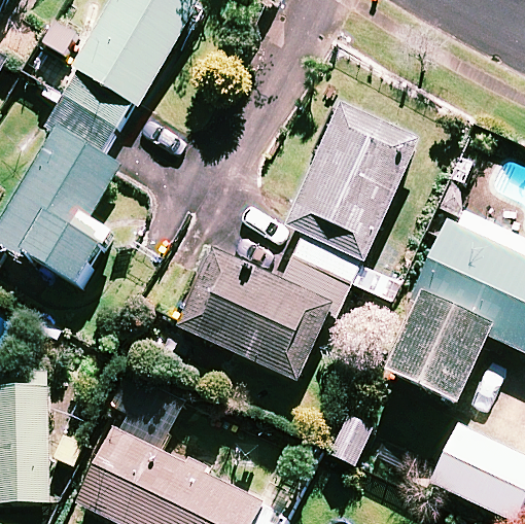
[(111,0),(76,64),(83,68),(0,217),(0,240),(83,286),(113,232),(90,219),(120,164),(105,155),(136,101),(142,104),(198,0),(111,0)]
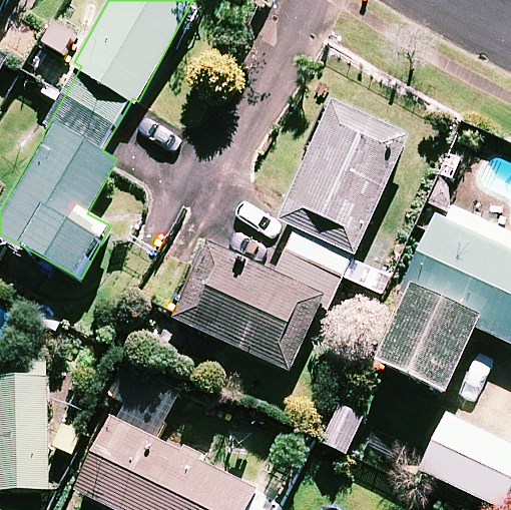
[(407,136),(332,102),(282,211),(302,221),(278,273),(208,240),(174,315),(290,369),(323,297),(332,301),(407,136)]
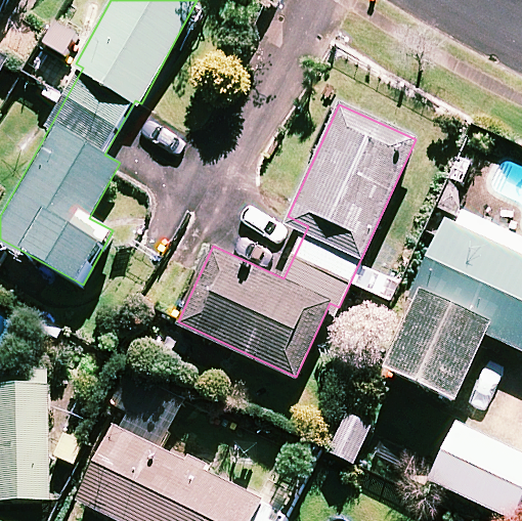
[(521,237),(477,219),(474,227),(447,216),(383,367),(455,398),(483,333),(521,349),(521,237)]
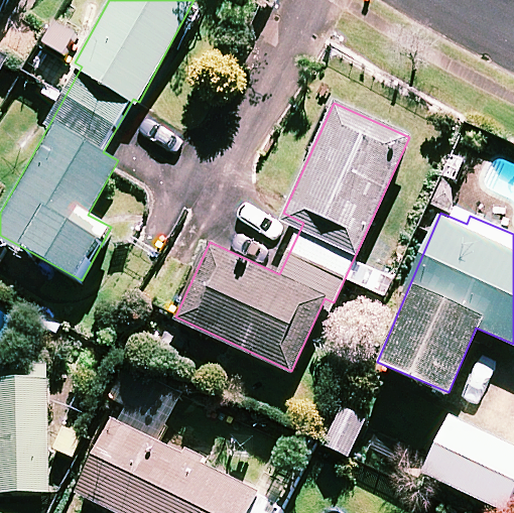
[(0,490),(48,491),(49,365),(0,364),(0,490)]
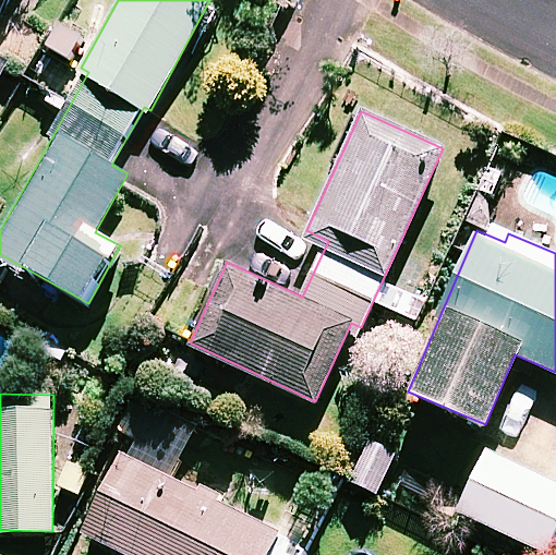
[(196,424),(136,394),(118,431),(128,435),(81,529),(131,554),(297,554),(303,542),(170,474),(196,424)]
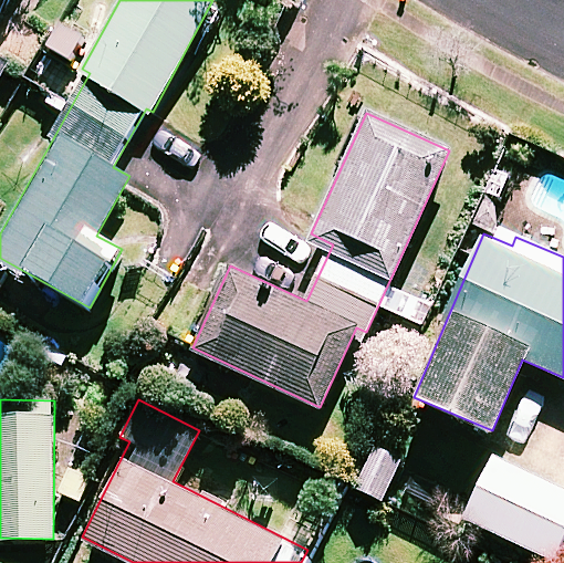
[(403,459),(376,446),(356,486),(383,499),(403,459)]
